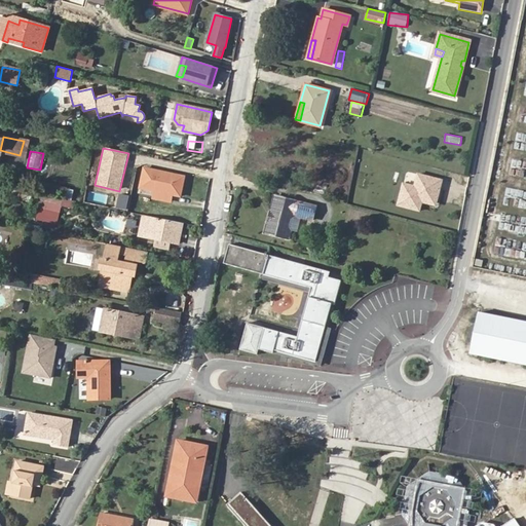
[(143,168),(140,188),(152,190),(167,193),(180,195),(184,177),(143,168)]
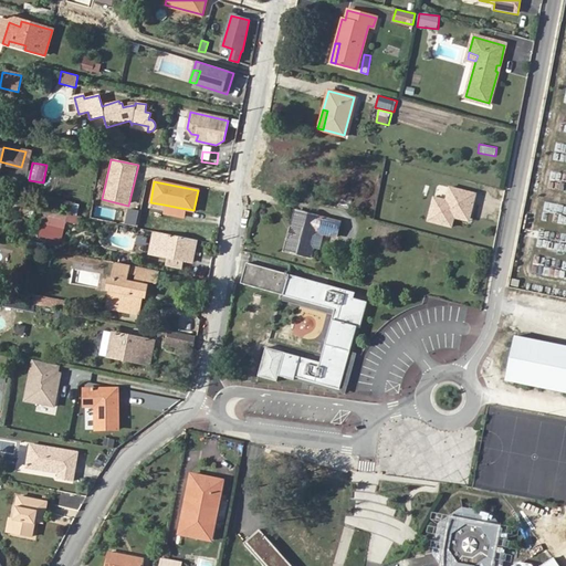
[(435,198),(428,221),(451,227),(453,218),(456,211),(470,215),(475,195),(450,188),(447,201),(435,198)]
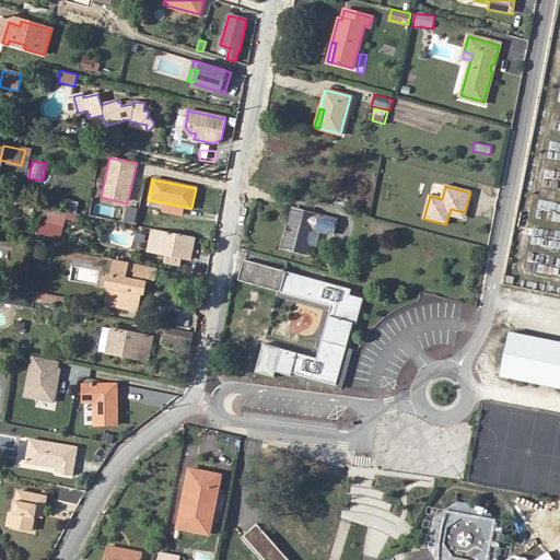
[(44,235),(62,237),(65,220),(77,221),(79,201),(55,198),(53,209),(47,209),(44,235)]
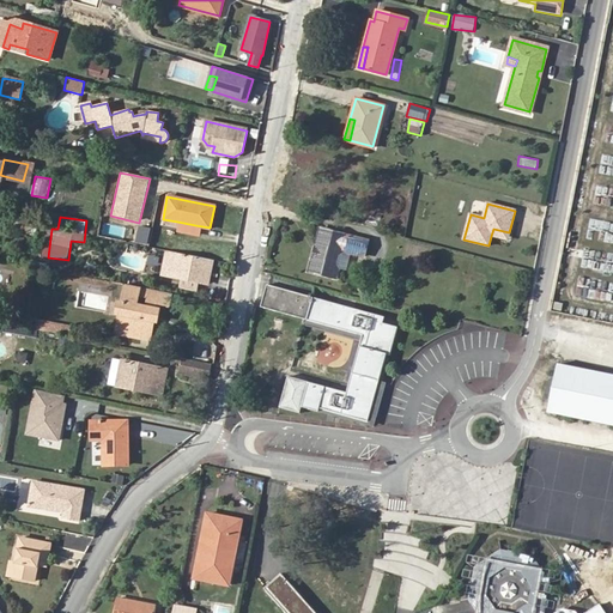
[(195,225),(177,222),(175,234),(193,237),(195,225)]
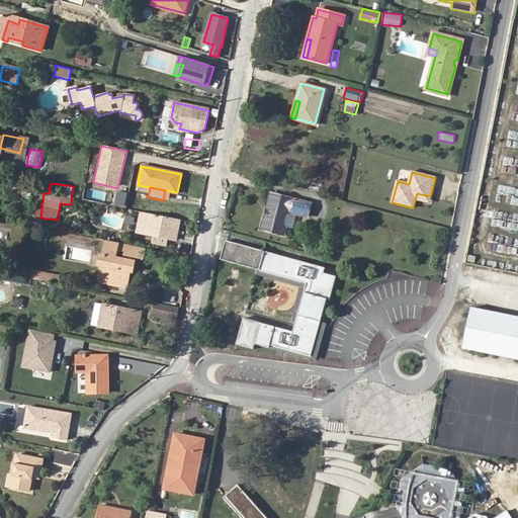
[(120,192),(114,190),(112,202),(118,204),(120,192)]
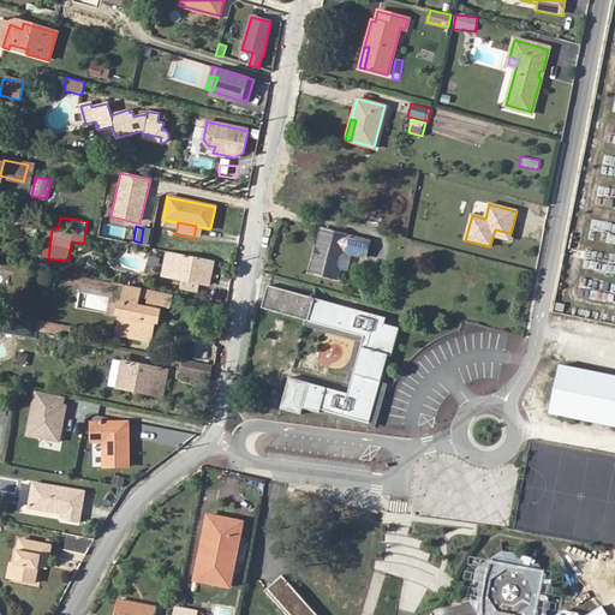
[(25,244),(29,228),(22,227),(18,243),(25,244)]
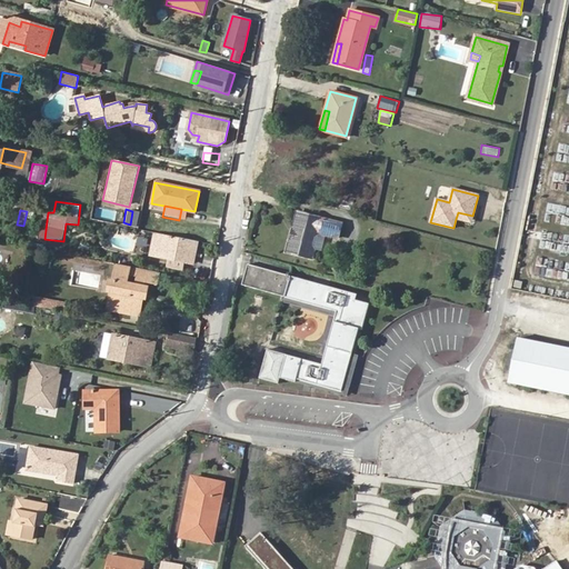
[(296,211),(291,228),(295,230),(292,237),(289,238),(286,251),(311,257),(315,248),(311,245),(313,233),(319,233),(338,238),(341,223),(296,211)]
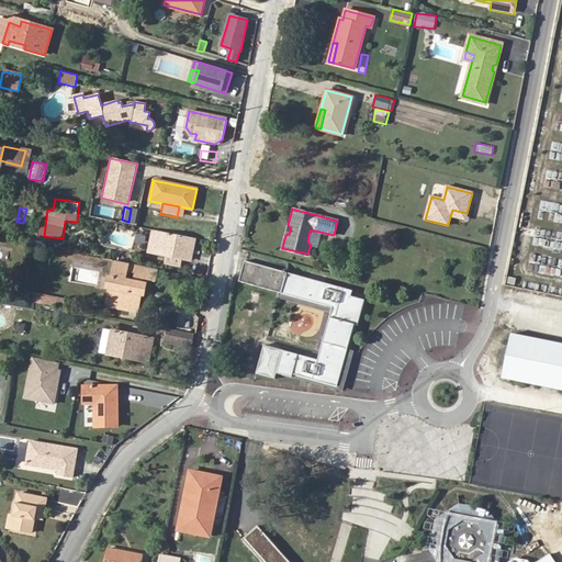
[(465,220),(467,213),(452,210),(450,216),(465,220)]
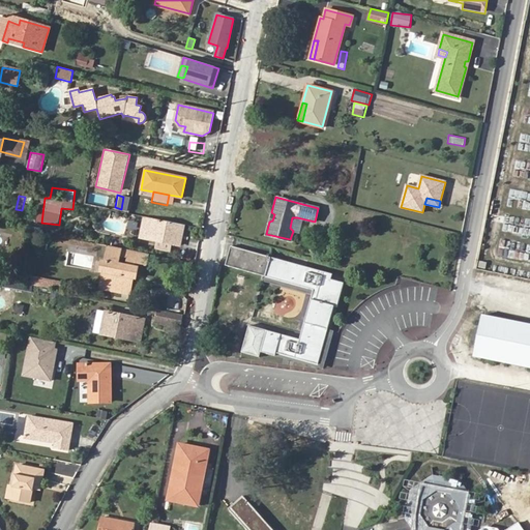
[(179,245),(183,225),(151,217),(147,239),(179,245)]
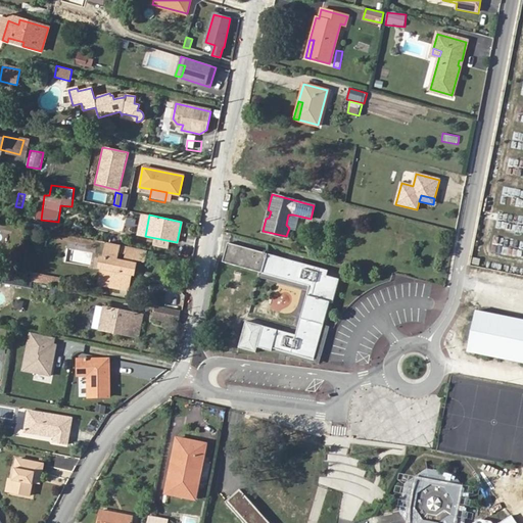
[(135,248),(106,243),(101,268),(105,269),(103,281),(112,283),(111,287),(128,290),(135,248)]
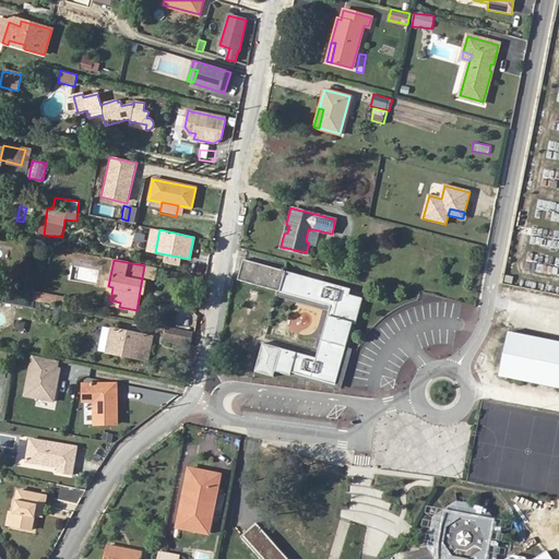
[(249,261),(244,260),(237,281),(281,292),(331,305),(330,310),(317,357),(282,348),(263,343),(256,371),(275,377),(276,371),(292,375),(293,372),(337,383),(353,322),(356,323),(363,297),(349,294),(351,288),(271,268),(270,271),(248,265),(249,261)]
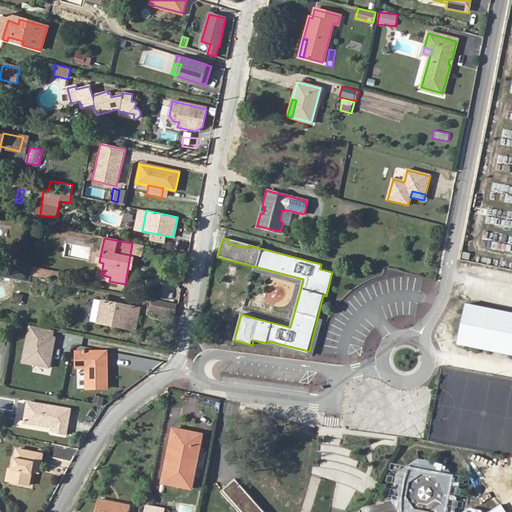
[(248,245),(228,239),(227,243),(247,248),(248,245)]
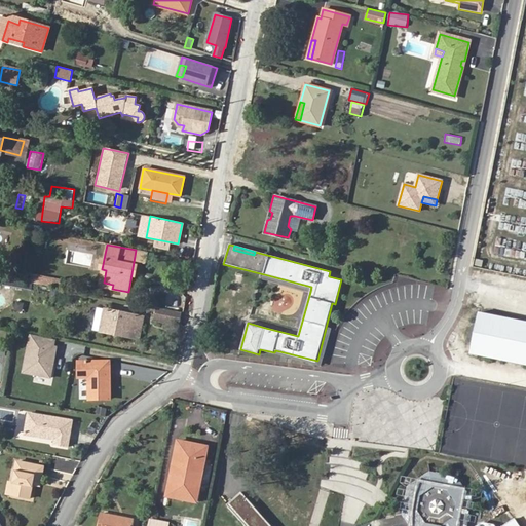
[(99,286),(112,289),(113,285),(104,283),(106,270),(102,269),(99,286)]
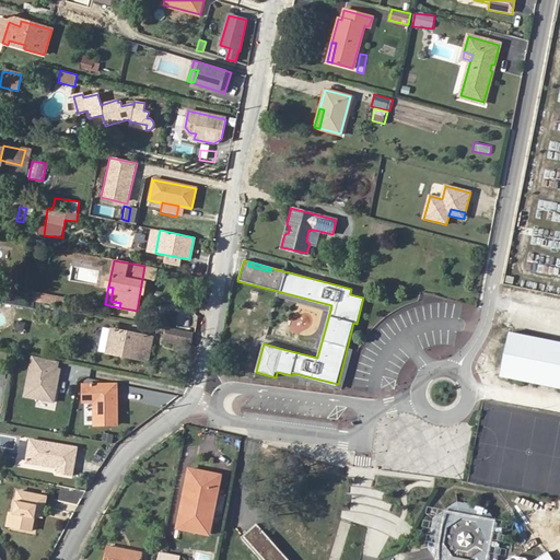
[(330,311),(331,305),(281,292),(280,298),(330,311)]
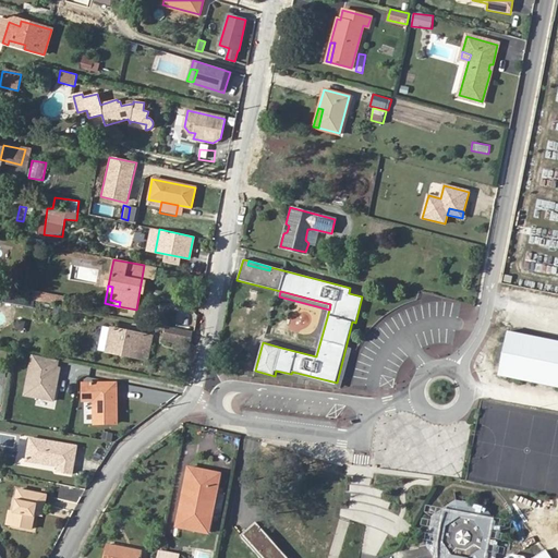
[(64,314),(64,295),(55,295),(55,314),(64,314)]
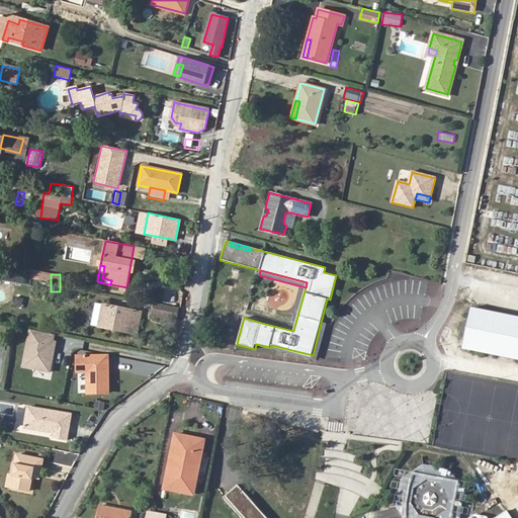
[(176,319),(178,308),(153,303),(151,314),(176,319)]
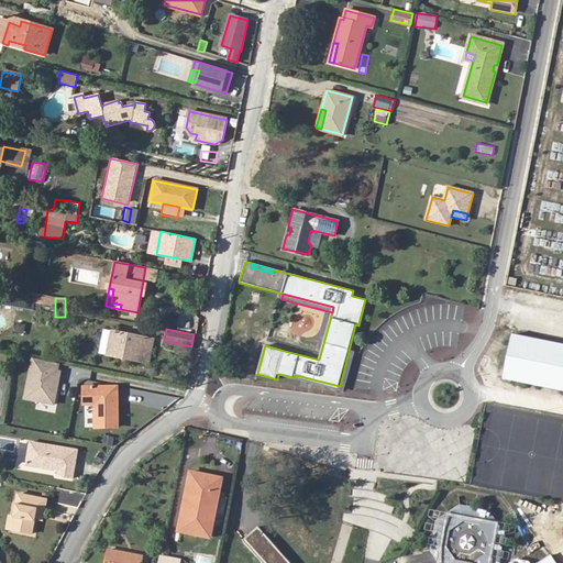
[(148,363),(153,339),(111,331),(107,354),(148,363)]
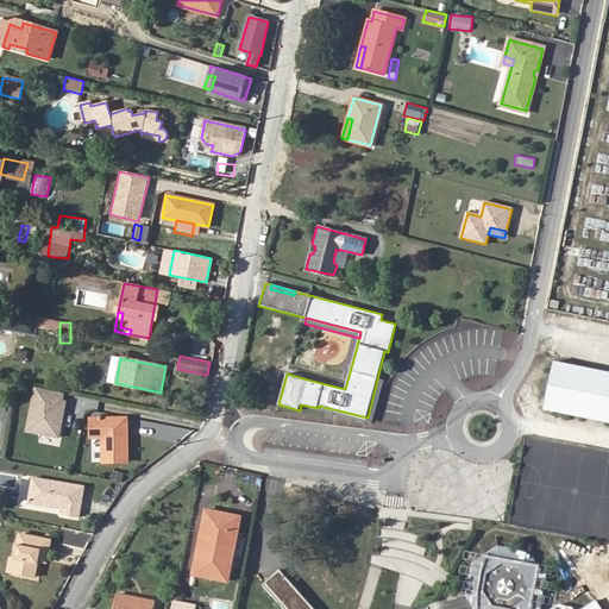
[(608,372),(556,362),(545,409),(608,422),(608,372)]
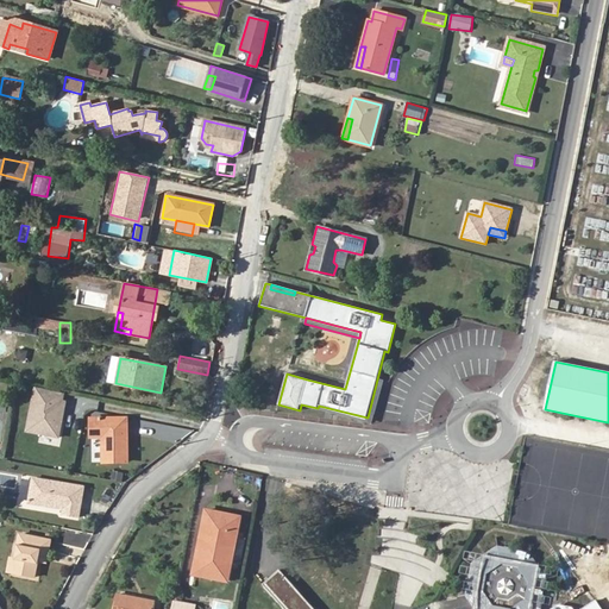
[(64,394),(36,388),(27,432),(58,438),(66,403),(62,402),(64,394)]
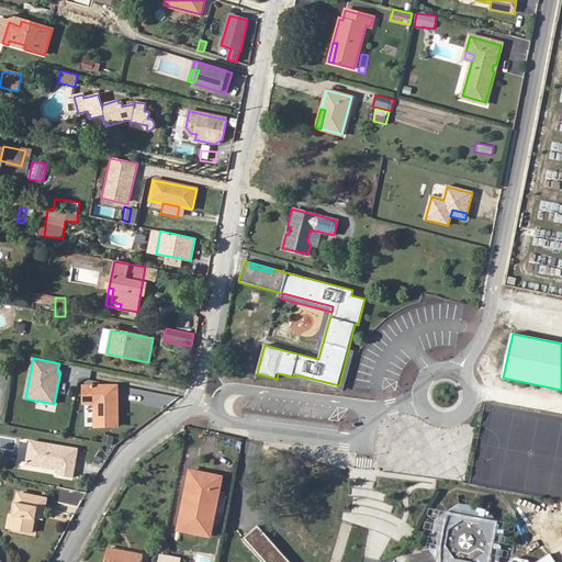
[(85,388),(85,404),(96,404),(97,427),(120,426),(117,386),(85,388)]
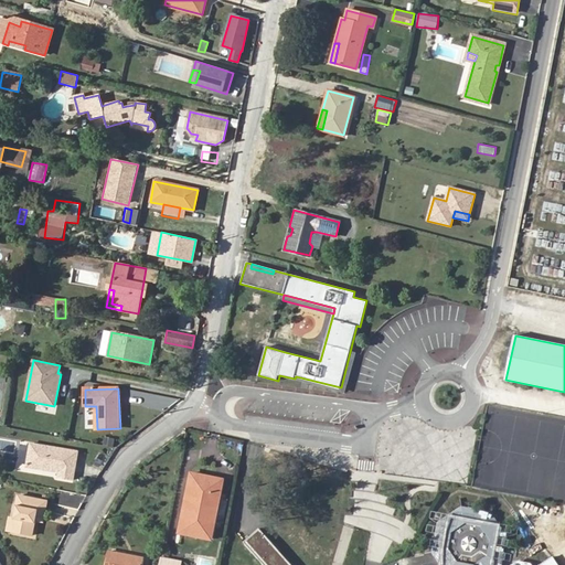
[(76,452),(30,445),(25,467),(42,470),(43,468),(50,469),(51,471),(59,472),(57,479),(71,481),(76,452)]
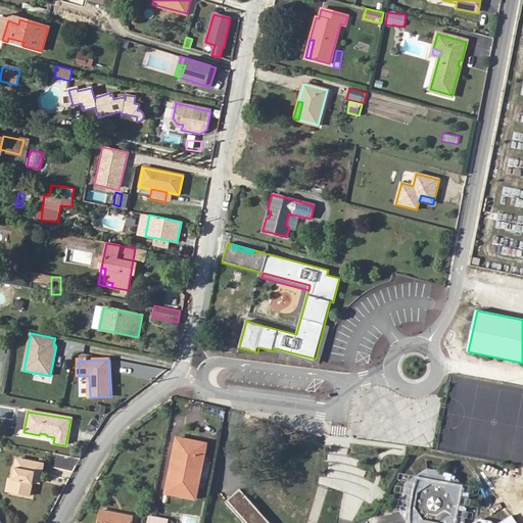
[(168,482),(164,493),(193,498),(195,487),(198,488),(204,456),(202,456),(204,442),(176,437),(174,450),(176,450),(170,482),(168,482)]
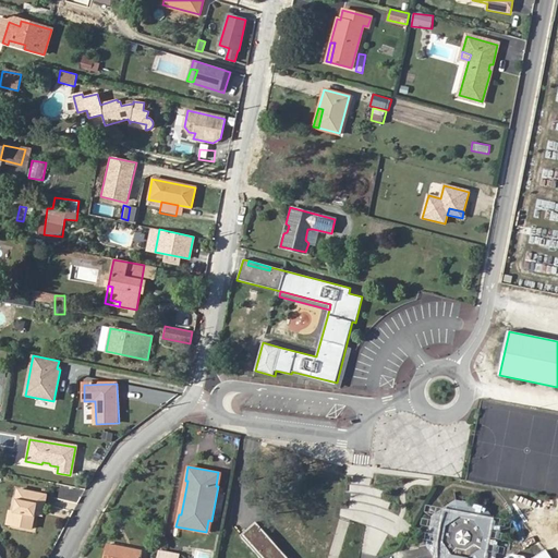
[(41,520),(43,516),(44,509),(51,510),(53,497),(25,492),(21,514),(15,512),(12,525),(38,531),(40,519),(41,520)]
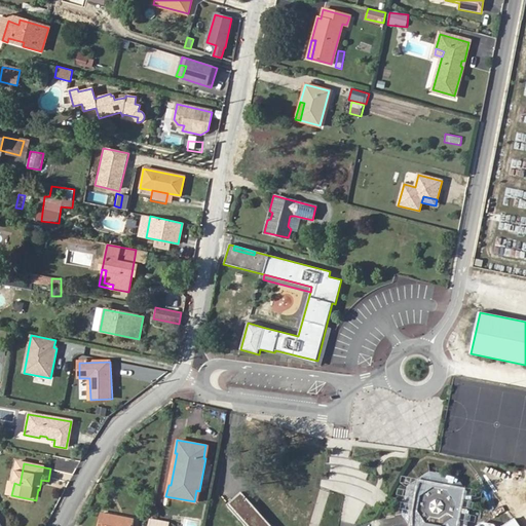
[(404,514),(410,525),(517,525),(513,519),(502,525),(493,525),(482,523),(477,525),(466,525),(465,525),(472,499),(456,479),(430,474),(409,488),(404,514)]
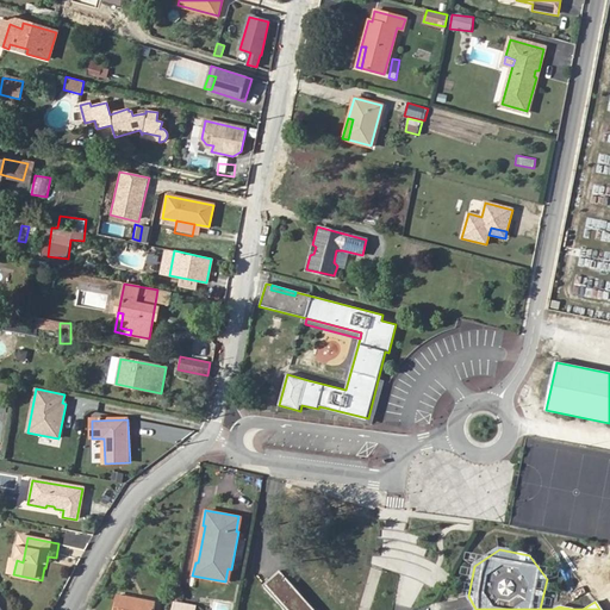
[(313,609),(279,571),(262,585),(284,609),(313,609)]
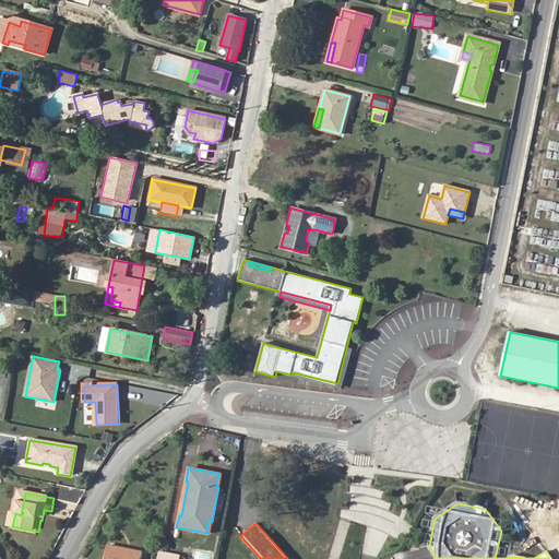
[(140,558),(141,557),(143,544),(107,536),(102,558),(140,558)]
